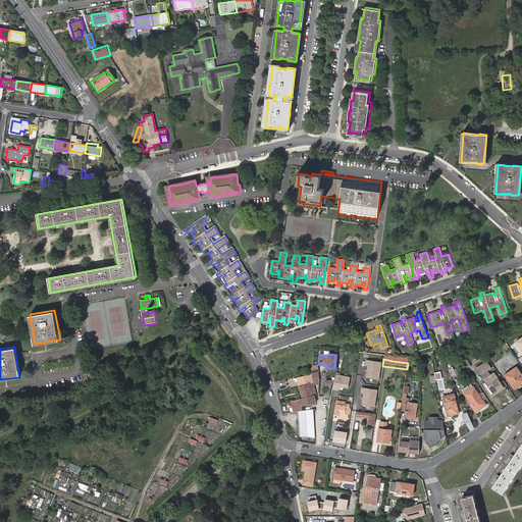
[(381,362),(365,360),(365,365),(368,365),(366,377),(379,379),(381,362)]
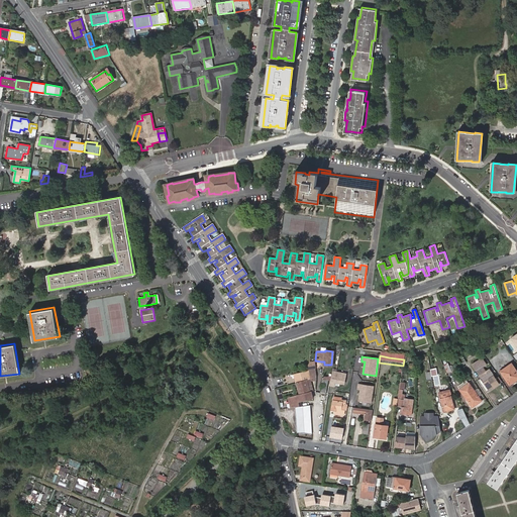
[(432,357),(428,358),(431,376),(437,375),(435,368),(434,368),(432,357)]
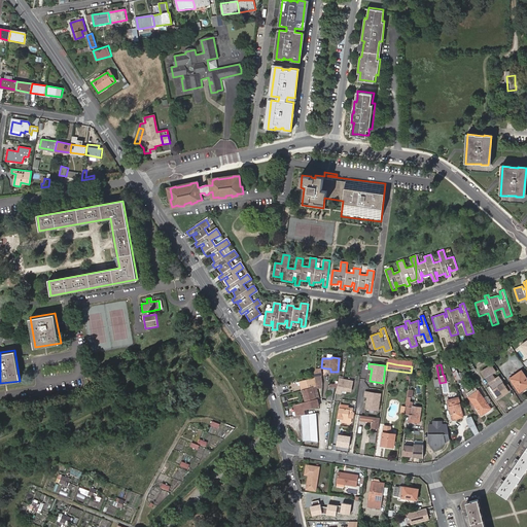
[(492,365),(482,373),(491,386),(498,381),(501,380),(499,377),(496,379),(493,375),(496,372),(492,365)]
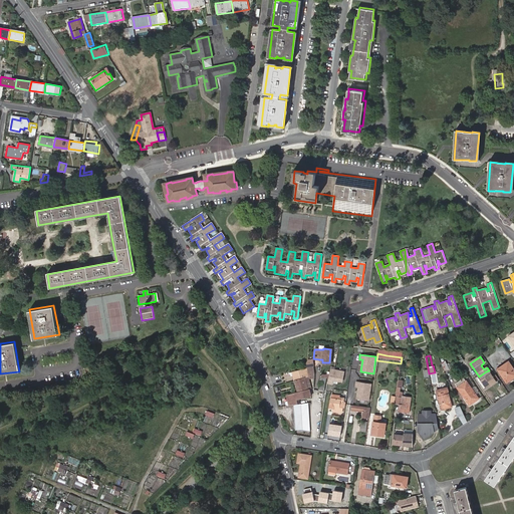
[(499,368),(507,381),(513,376),(513,369),(509,362),(499,368)]
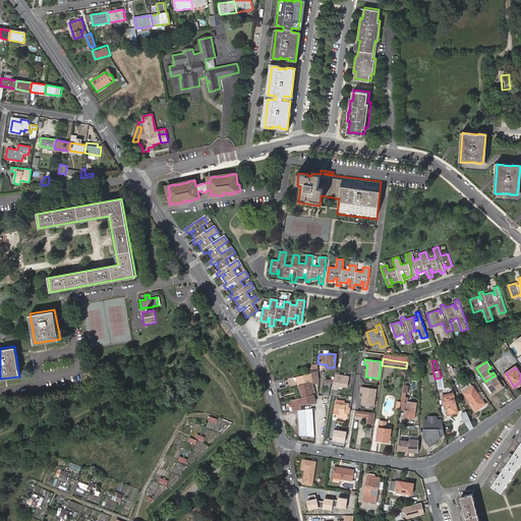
[(312,380),(320,378),(317,371),(311,372),(312,378),(312,380)]
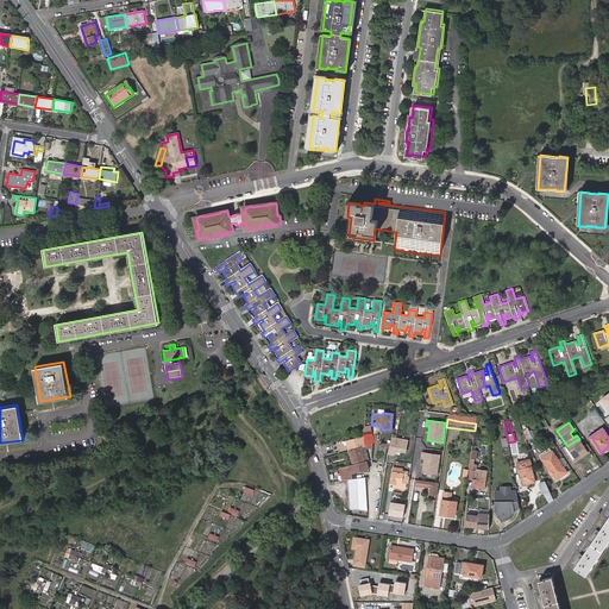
[(365,441),(364,435),(347,440),(349,445),(365,441)]
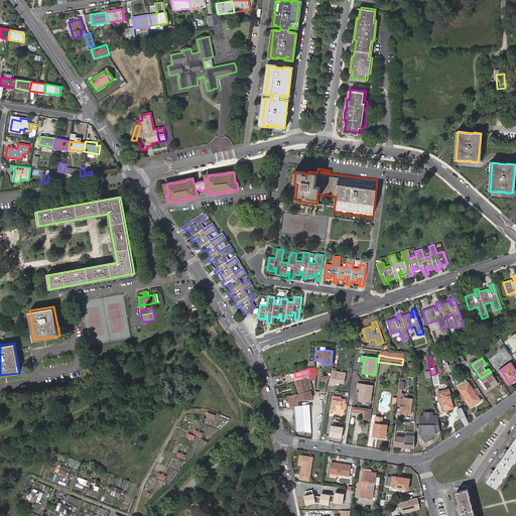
[(346,373),(332,371),(330,384),(344,386),(346,373)]
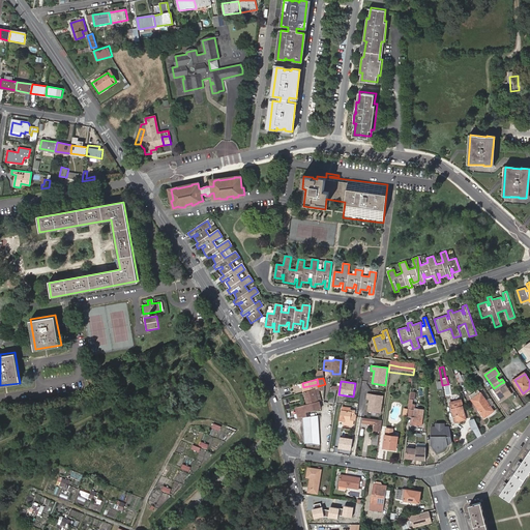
[(494,388),(502,401),(512,393),(509,388),(504,382),(501,383),(494,388)]
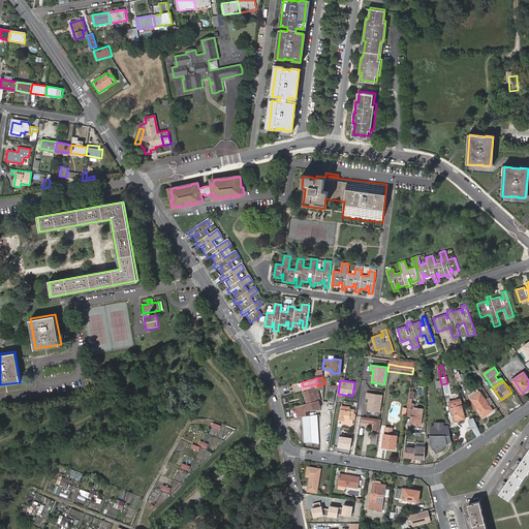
[(305,392),(316,389),(317,389),(317,385),(317,383),(303,386),(305,392)]
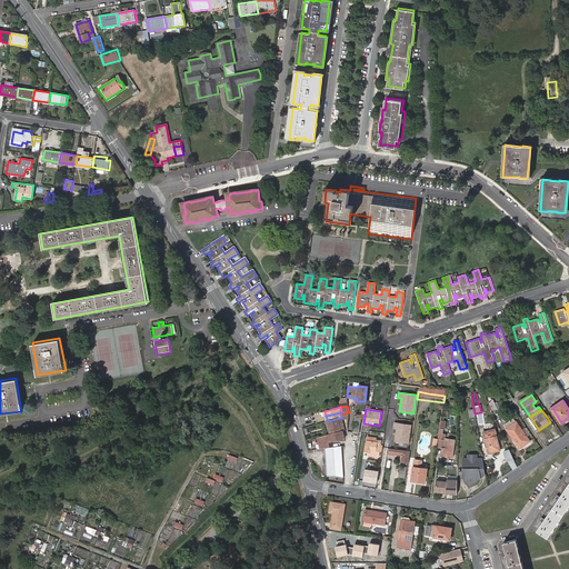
[(330,435),(343,431),(342,429),(341,429),(339,421),(340,420),(340,418),(328,421),(330,435)]
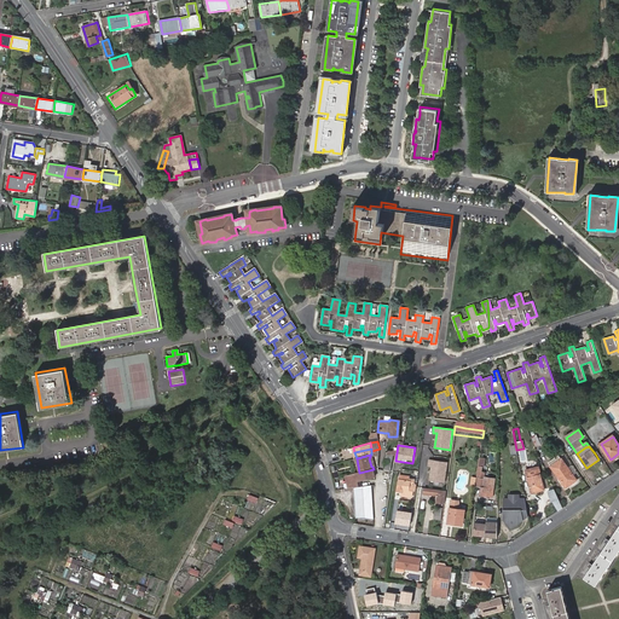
[(550,468),(565,487),(571,482),(572,484),(577,480),(562,460),(561,460),(559,456),(549,463),(551,467),(550,468)]
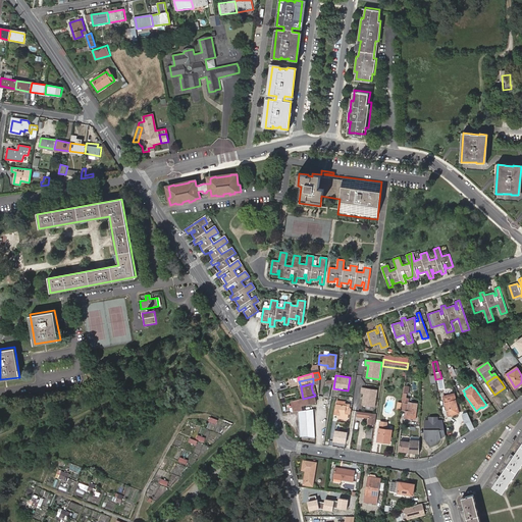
[(406,411),(405,419),(415,420),(417,404),(409,403),(409,400),(407,399),(407,395),(409,396),(410,387),(405,386),(403,405),(403,411),(406,411)]
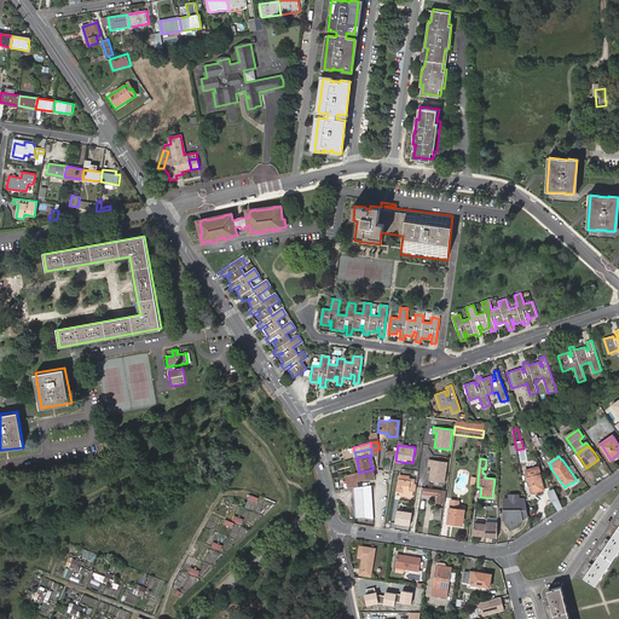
[(449,462),(429,460),(428,466),(432,466),(429,480),(445,482),(449,462)]
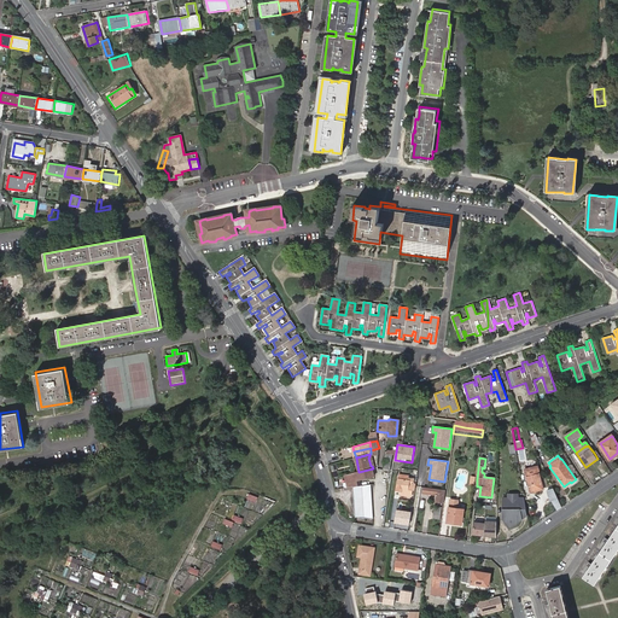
[(525,470),(529,483),(531,493),(543,489),(537,466),(525,470)]
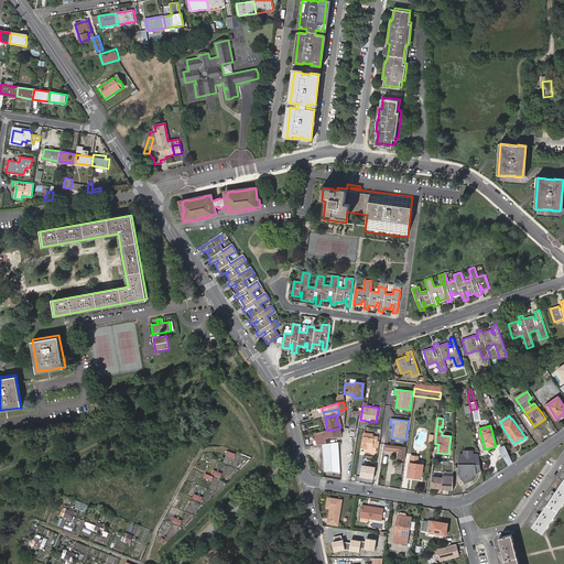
[(331,444),(329,437),(342,434),(340,427),(327,431),(317,433),(320,445),(323,444),(331,444)]
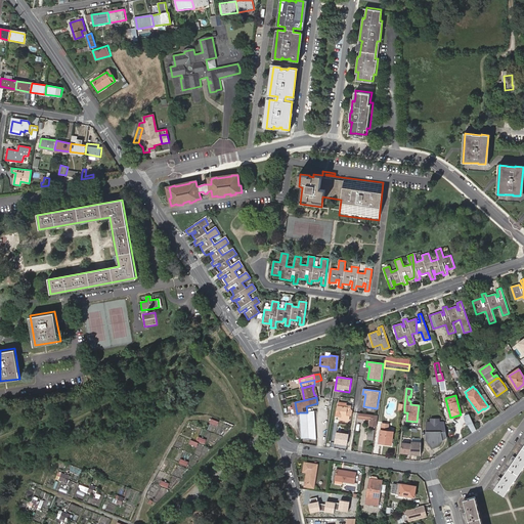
[(346,406),(338,404),(336,415),(341,416),(341,419),(349,421),(349,416),(351,416),(352,410),(350,410),(351,405),(348,405),(348,406),(346,406)]
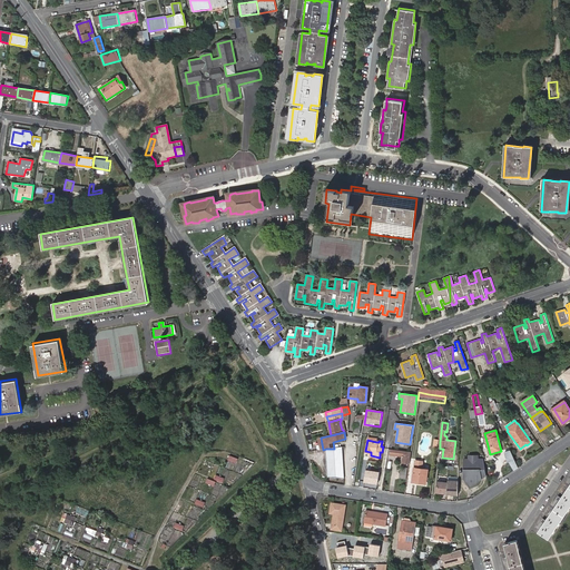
[(404,455),(403,461),(410,462),(411,451),(409,451),(404,451),(392,449),(391,449),(391,454),(404,455)]
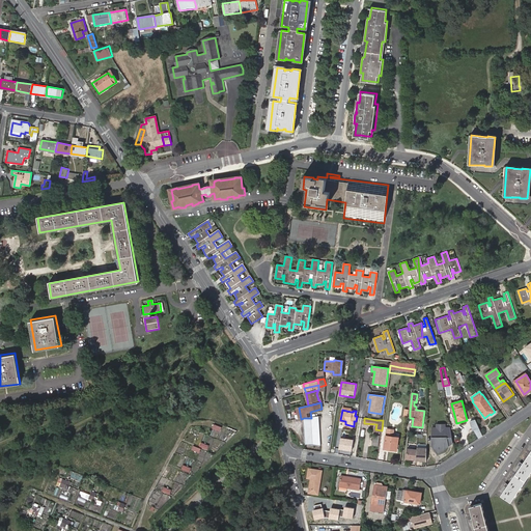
[(388,428),(387,436),(394,437),(395,428),(388,428)]
